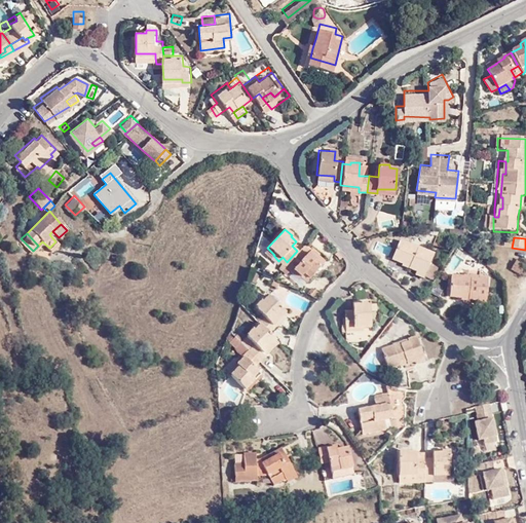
[(412,263),(410,268),(419,270),(417,274),(424,277),(435,254),(413,245),(412,246),(402,241),(393,259),(405,263),(406,261),(412,263)]
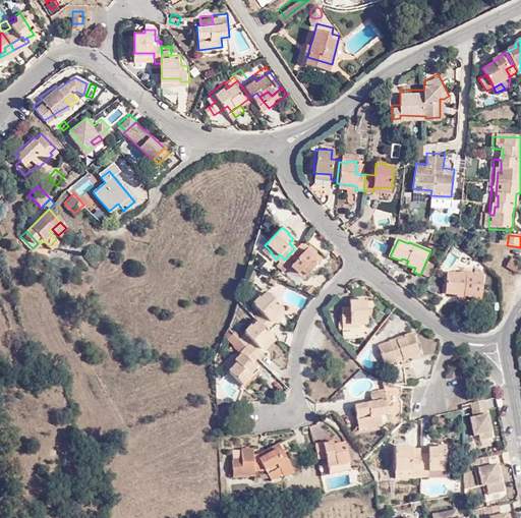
[(306,247),(300,241),(294,248),(284,260),(281,263),(277,268),(282,273),(285,270),(289,272),(292,270),(302,280),(321,262),(313,254),(315,251),(309,245),(306,247)]
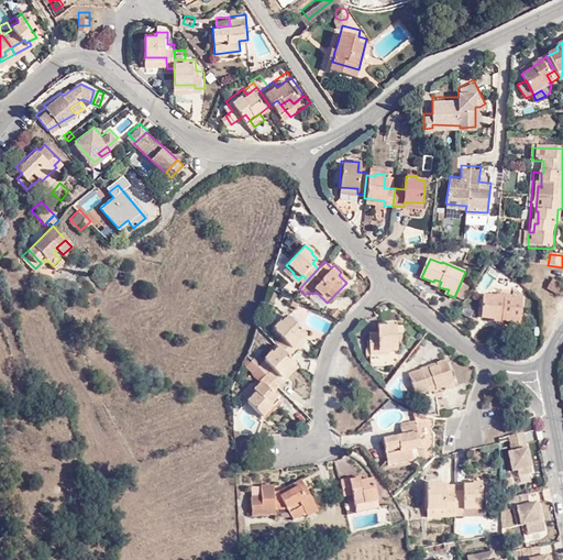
[(294,273),(286,265),(282,271),(287,278),(293,273),(294,273)]
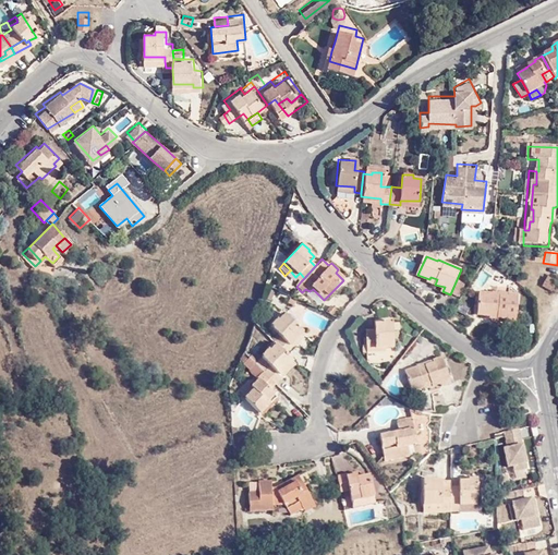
[(557,282),(546,277),(541,288),(552,293),(557,282)]
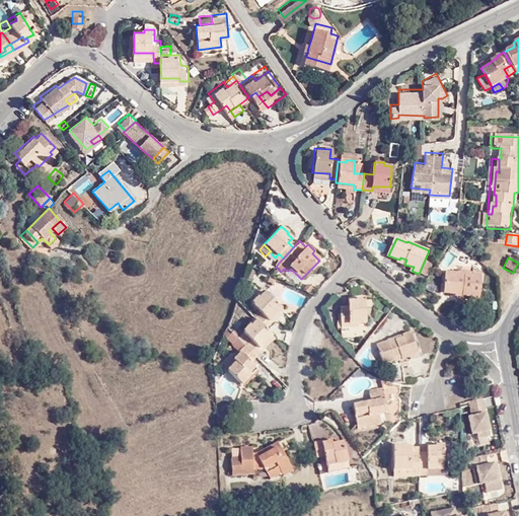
[(470,298),(480,298),(482,277),(446,275),(445,295),(457,295),(457,292),(464,292),(464,298),(470,298)]
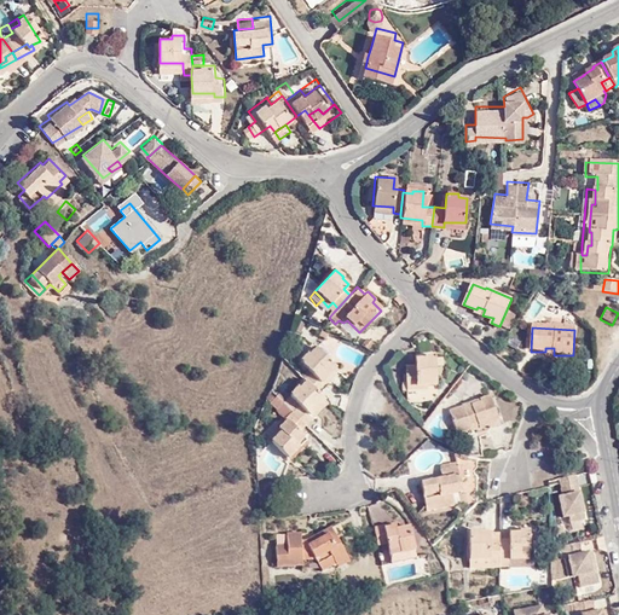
[(364,346),(374,350),(377,347),(369,340),(364,346)]
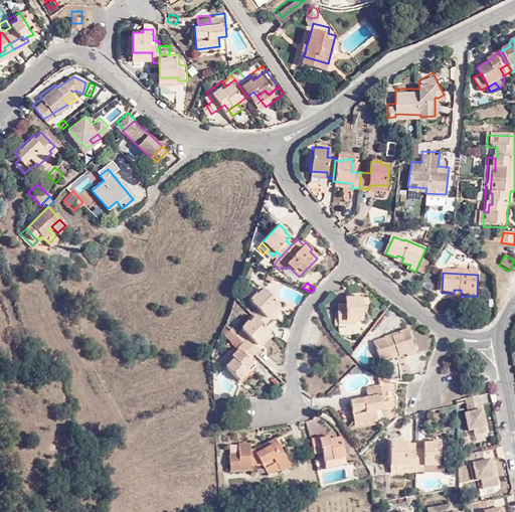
[(260,309),(253,315),(264,326),(271,319),(269,316),(281,305),(266,291),(262,294),(259,294),(250,301),(260,309)]
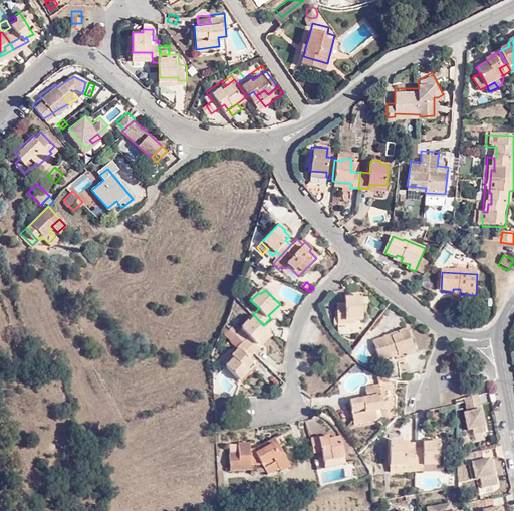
[(361,296),(351,296),(351,301),(343,301),(343,305),(336,306),(336,318),(344,318),(344,321),(361,320),(361,296)]
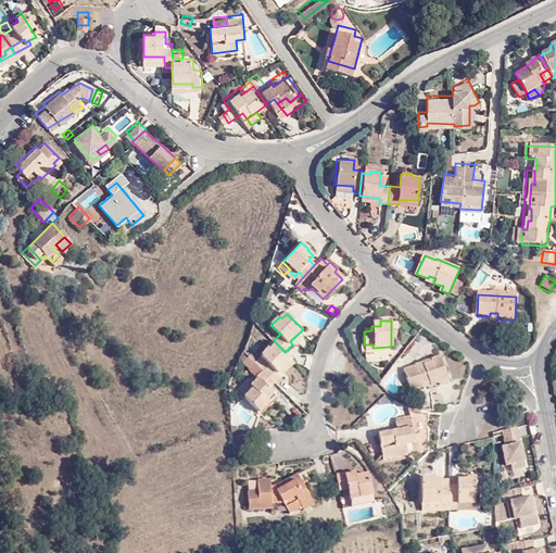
[(430,338),(409,342),(412,357),(433,353),(430,338)]
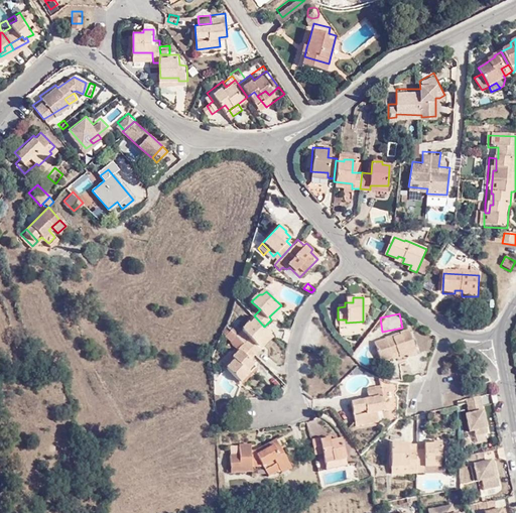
[(264,327),(254,315),(249,319),(247,317),(239,326),(249,337),(245,341),(255,350),(260,346),(257,343),(268,332),(264,327)]
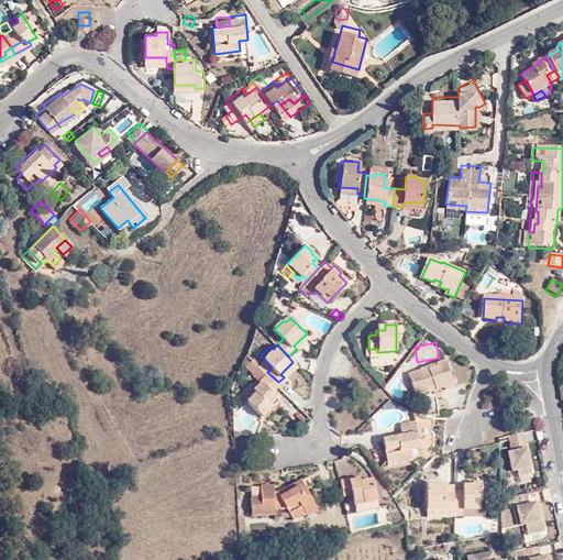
[(267,372),(250,355),(244,361),(249,368),(249,369),(256,377),(258,375),(263,381),(253,388),(254,390),(246,398),(244,399),(262,415),(269,406),(265,403),(274,393),(271,390),(278,382),(267,372)]
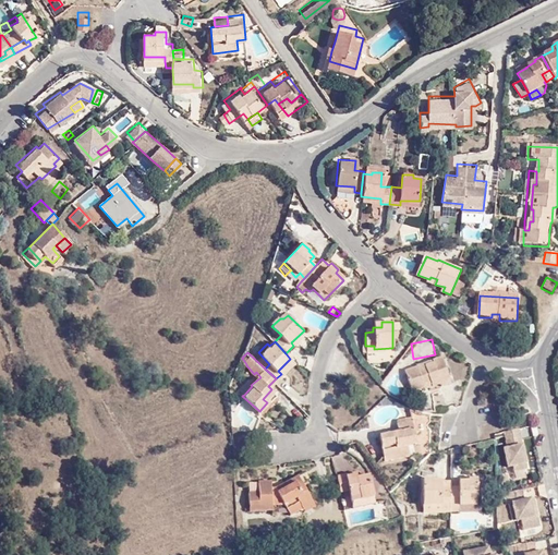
[(432,384),(433,388),(439,386),(440,388),(450,386),(443,360),(419,365),(420,368),(405,372),(411,391),(425,388),(424,386),(432,384)]
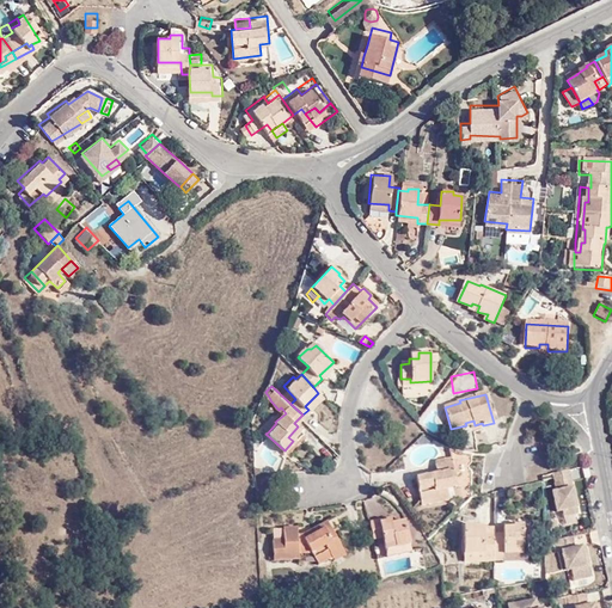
[(281,407),(279,410),(270,417),(275,422),(286,413),(281,407)]
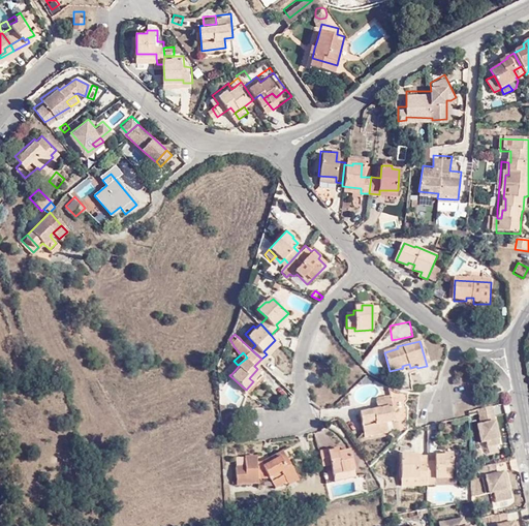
[(238,365),(234,361),(226,369),(231,374),(239,366),(238,365)]
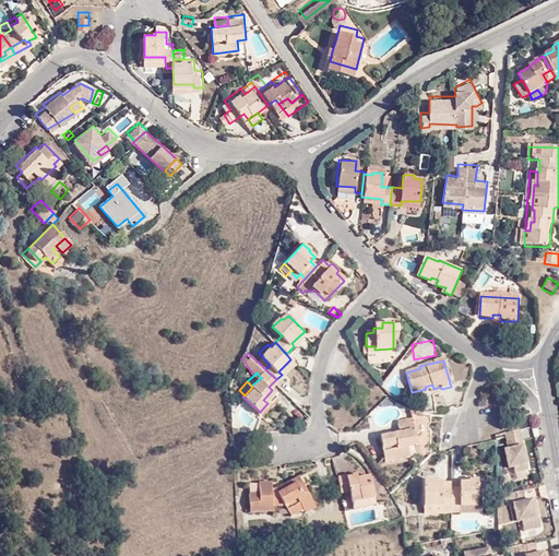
[(276,394),(272,390),(263,400),(268,403),(276,394)]
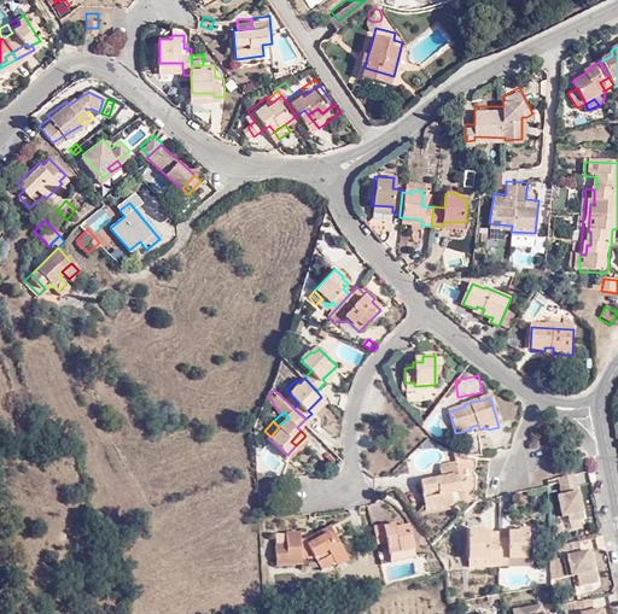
[(456,461),(439,465),(442,477),(421,480),(426,508),(455,504),(453,492),(462,491),(456,461)]
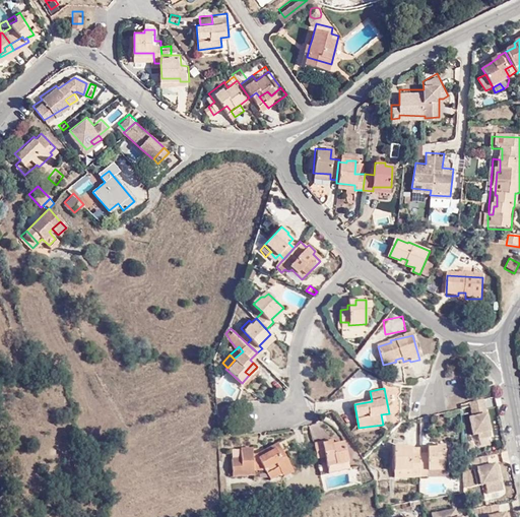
[(389,398),(390,413),(400,412),(399,397),(389,398)]
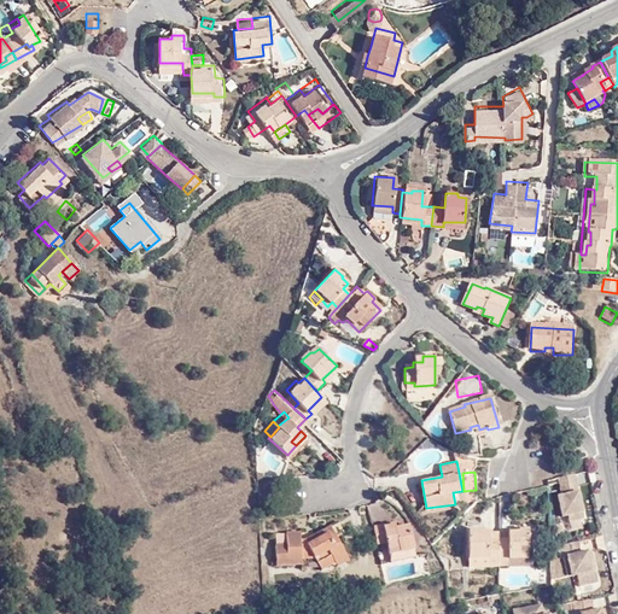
[(577,474),(560,474),(564,495),(561,496),(566,516),(571,515),(572,521),(586,519),(577,474)]
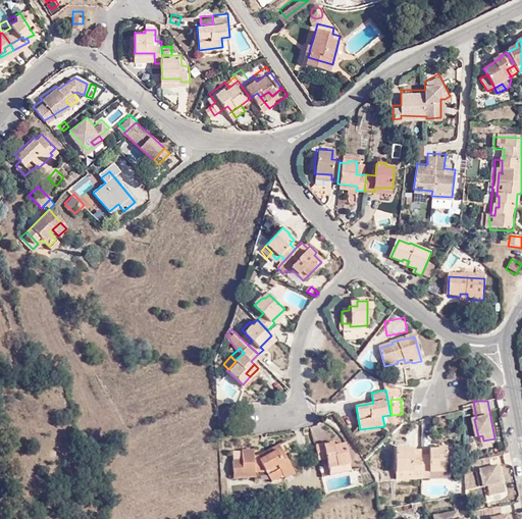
[(277,443),(274,444),(275,479),(285,474),(282,471),(292,466),(277,443)]
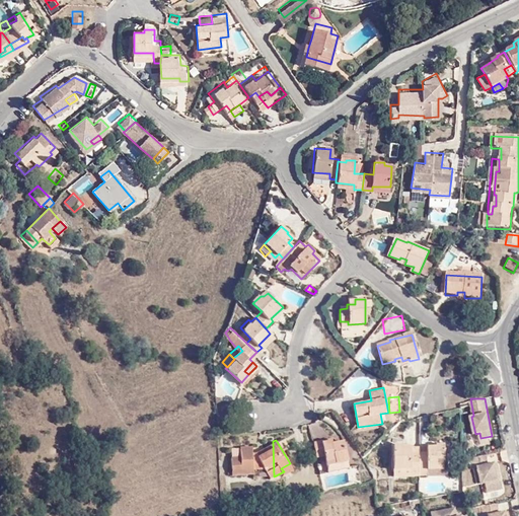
[(322,440),(313,441),(313,457),(321,456),(321,466),(344,465),(343,445),(330,445),(330,442),(322,442),(322,440)]
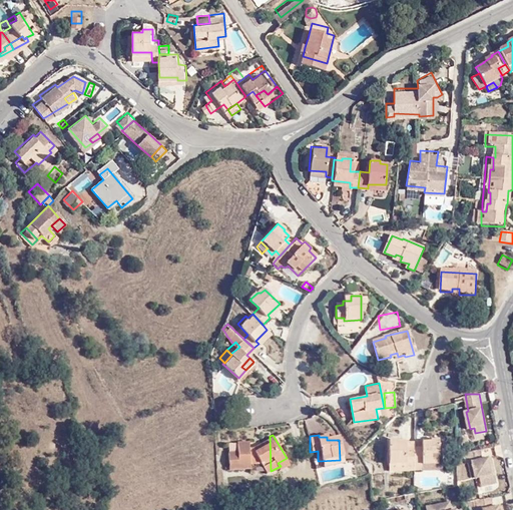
[(271,471),(270,436),(259,442),(261,446),(254,450),(252,446),(249,448),(248,440),(237,442),(238,451),(228,452),(229,463),(242,463),(246,467),(251,467),(250,463),(262,461),(268,473),(271,471)]
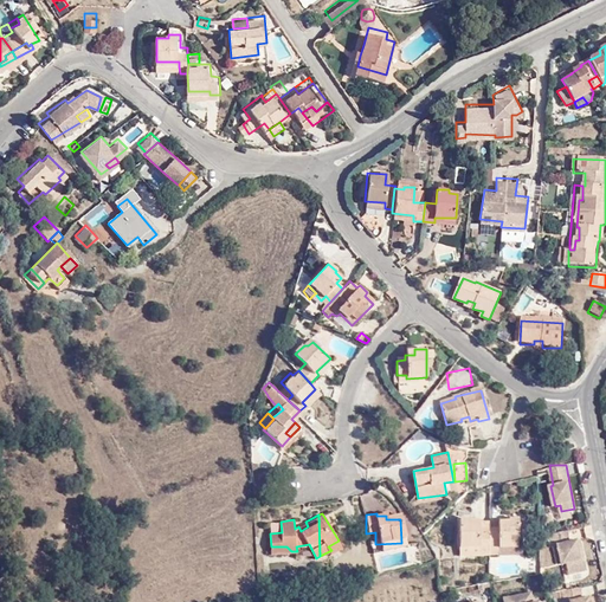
[(481,555),(481,552),(489,554),(490,528),(490,520),(472,520),(472,517),(461,517),(461,555),(481,555)]
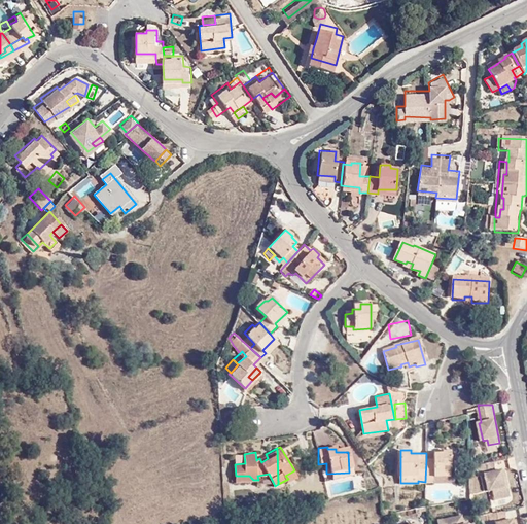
[(426,459),(425,482),(436,482),(451,482),(451,451),(443,451),(443,453),(426,453),(426,459)]
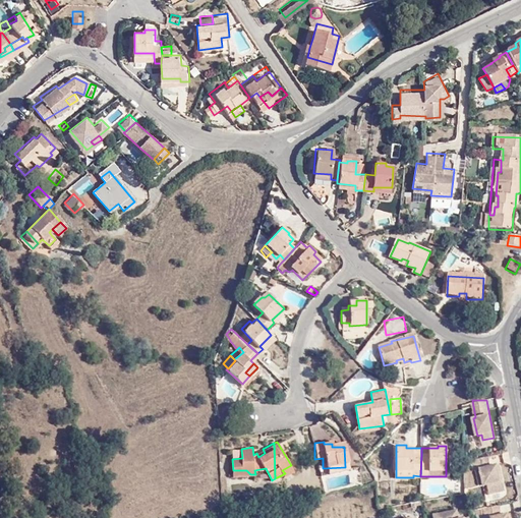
[(242,458),(241,449),(231,450),(232,459),(242,458)]
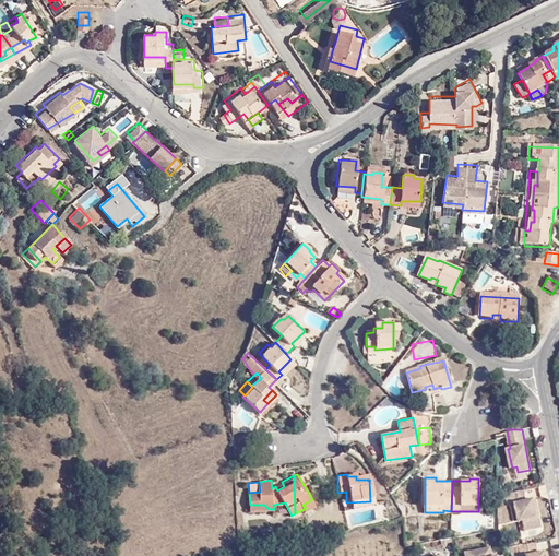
[(534,510),(537,509),(535,499),(526,501),(524,491),(508,494),(510,505),(514,505),(518,522),(523,522),(525,532),(542,529),(538,518),(535,519),(534,510)]
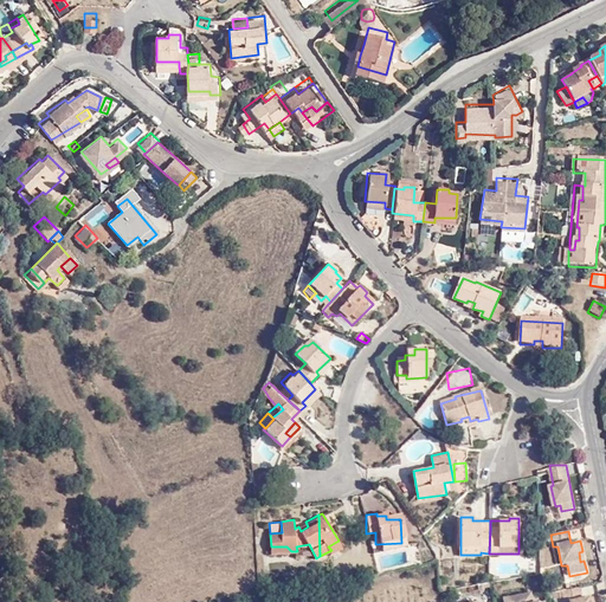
[(366,533),(366,552),(401,551),(401,543),(375,544),(375,532),(366,533)]
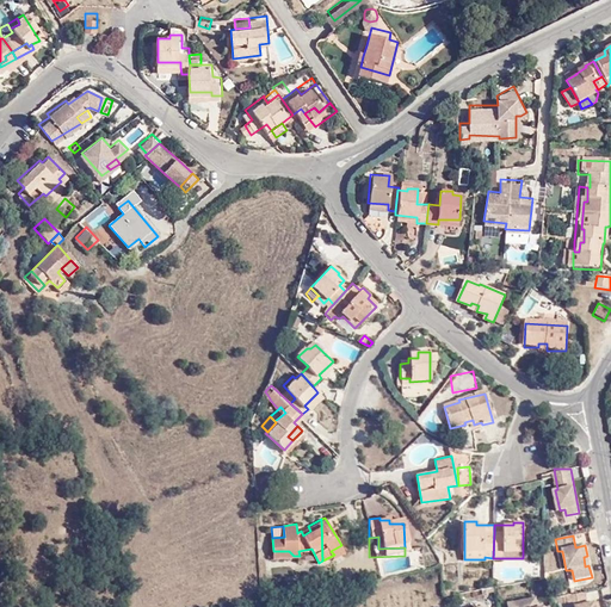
[(345,552),(341,545),(331,551),(334,555),(337,559),(345,552)]
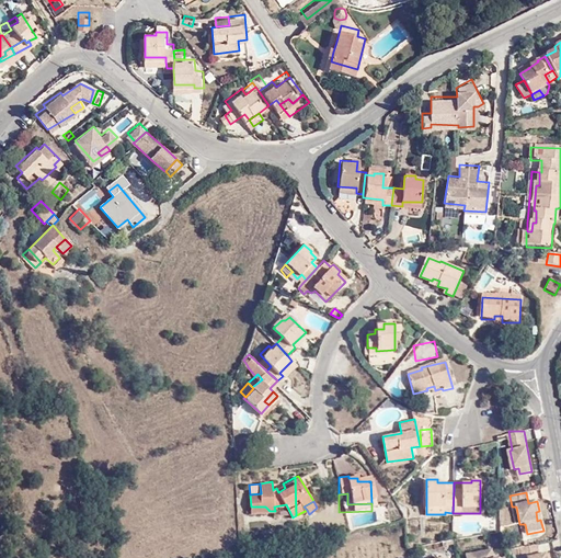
[(541,557),(539,546),(522,549),(523,557),(550,557),(550,556),(541,557)]
